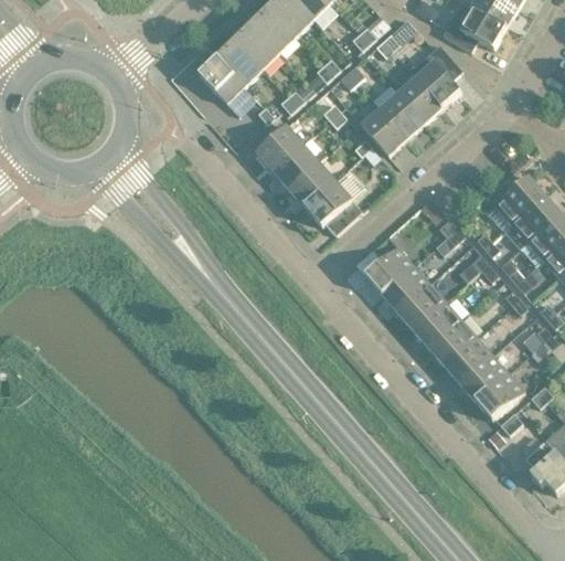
[(313,19),(295,0),(275,0),(268,7),(297,35),(313,19)]
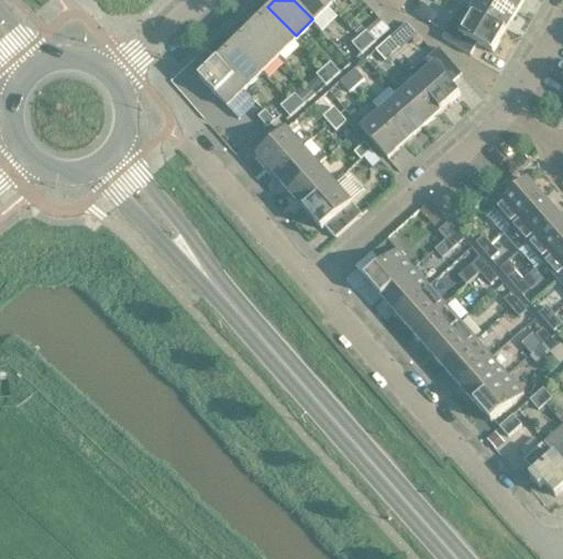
[(294,0),(312,19),(330,2),(328,0),(294,0)]
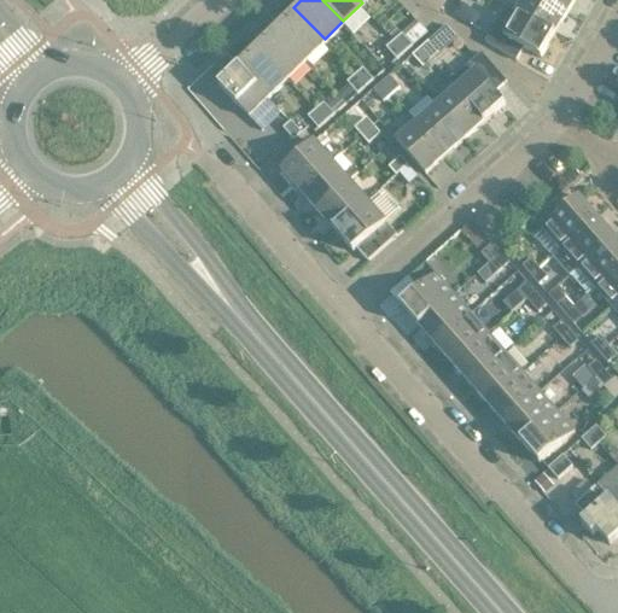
[(522,0),(517,7),(554,30),(567,7),(555,0),(522,0)]
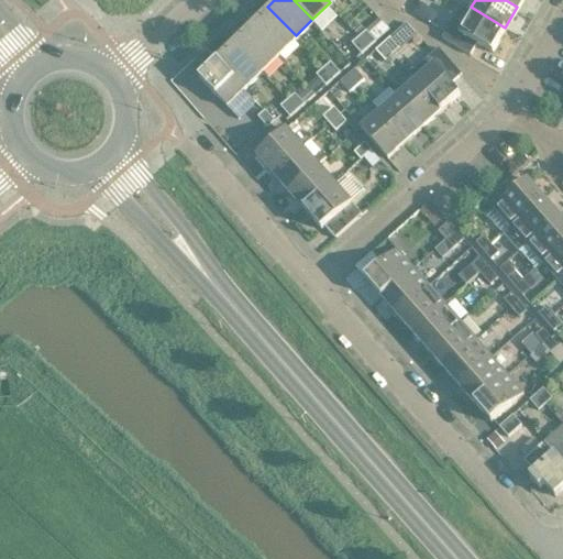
[(296,35),(267,7),(251,23),(278,52),(296,35)]
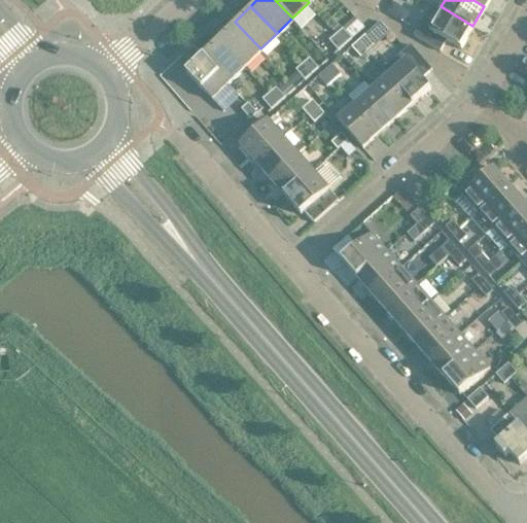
[(441,6),(429,26),(420,21),(414,32),(441,47),(447,37),(461,45),(472,26),(441,6)]
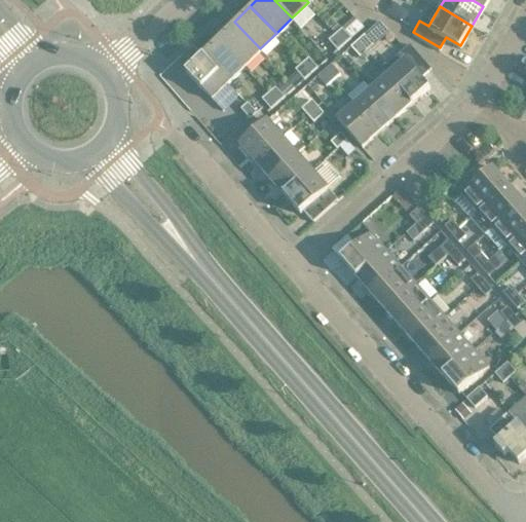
[(364,24),(358,16),(345,27),(343,25),(336,31),(345,39),(364,24)]
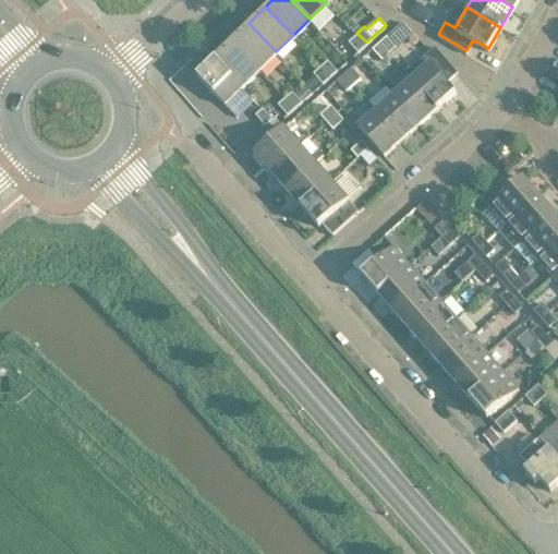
[(249,23),(231,40),(259,69),(276,51),(249,23)]
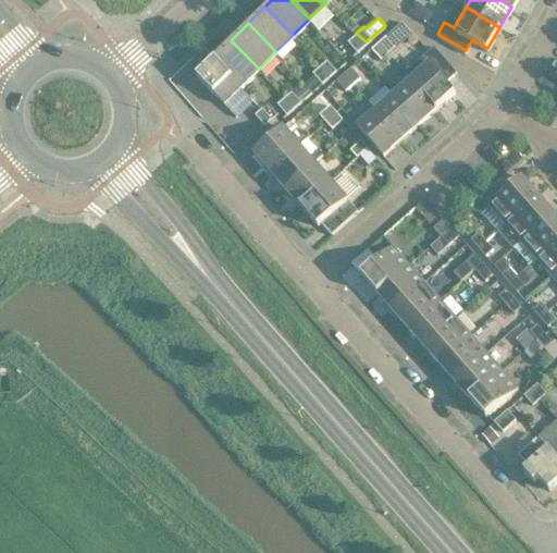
[(366,41),(356,33),(348,39),(357,49),(366,41)]
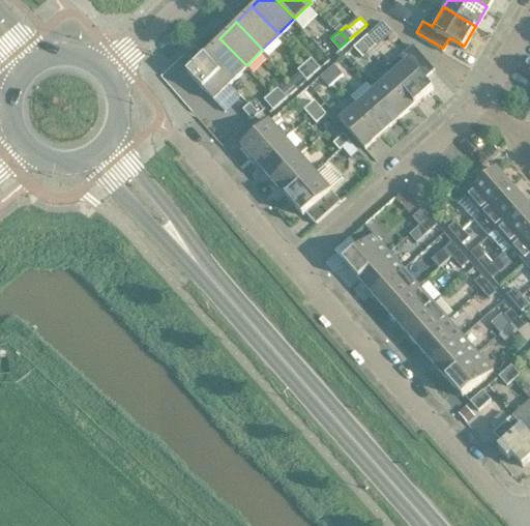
[(361,37),(370,48),(376,41),(367,32),(361,37)]
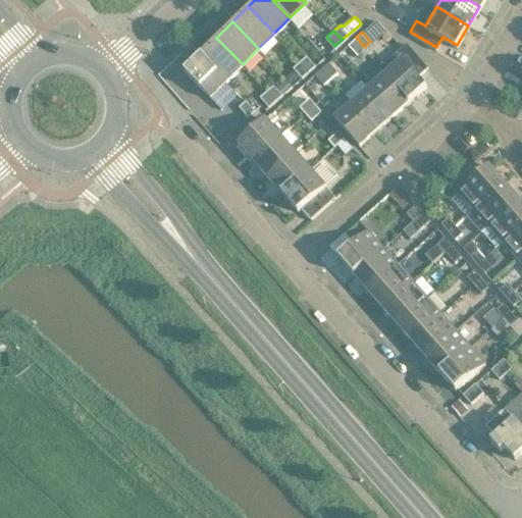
[(364,47),(356,37),(349,43),(357,52),(364,47)]
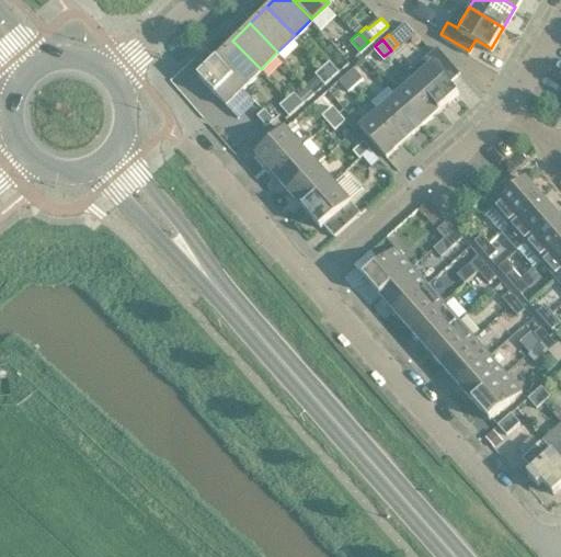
[(232,41),(216,57),(243,86),(261,69),(232,41)]
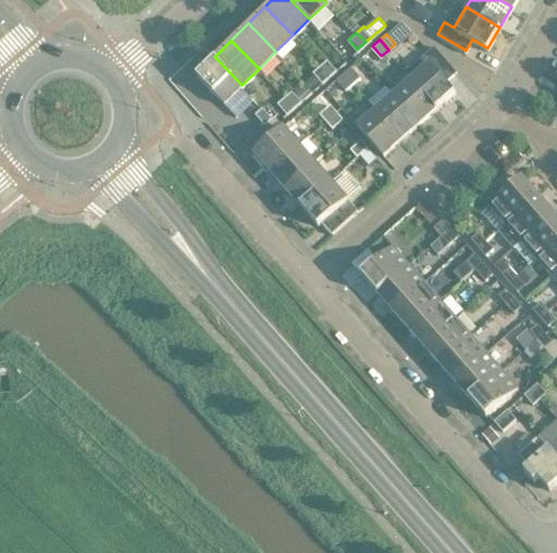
[(434,44),(417,59),(405,69),(411,76),(437,106),(456,89),(446,78),(457,70),(434,44)]
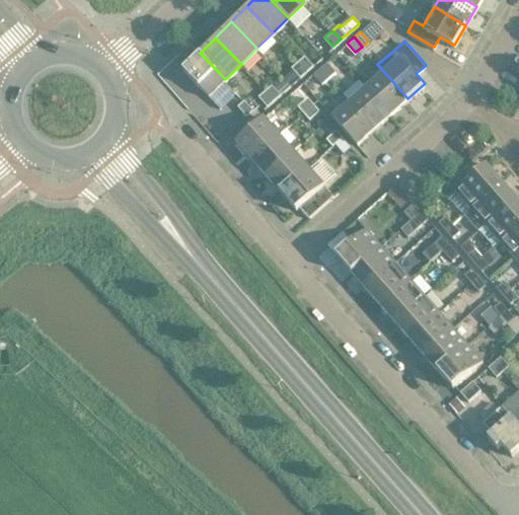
[(225,79),(200,53),(183,68),(210,94),(225,79)]
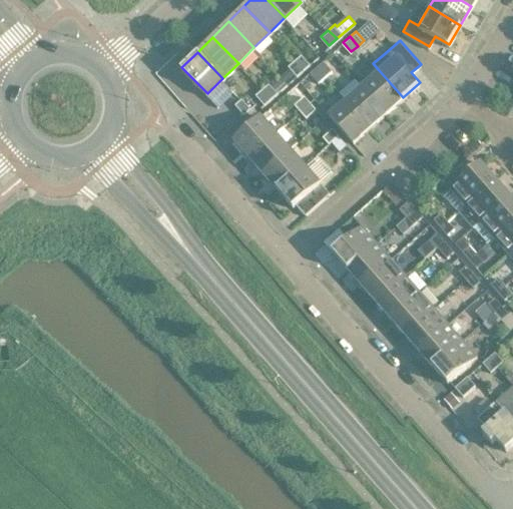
[(302,53),(296,58),(304,67),(310,62),(302,53)]
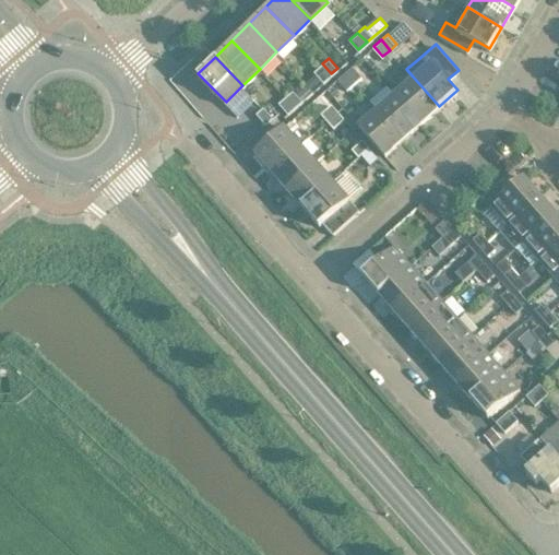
[(331,73),(322,63),(314,70),(316,72),(305,81),(313,90),(331,73)]
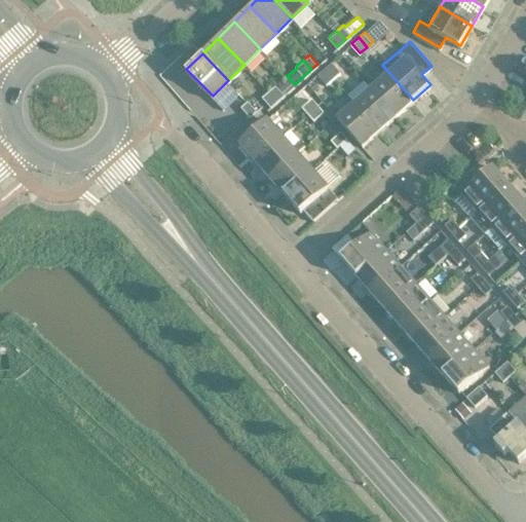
[(331,61),(325,67),(334,76),(340,71),(331,61)]
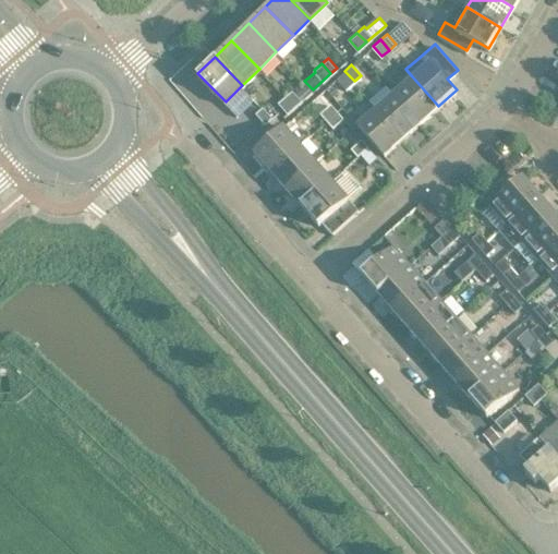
[(354,81),(344,71),(337,76),(347,87),(354,81)]
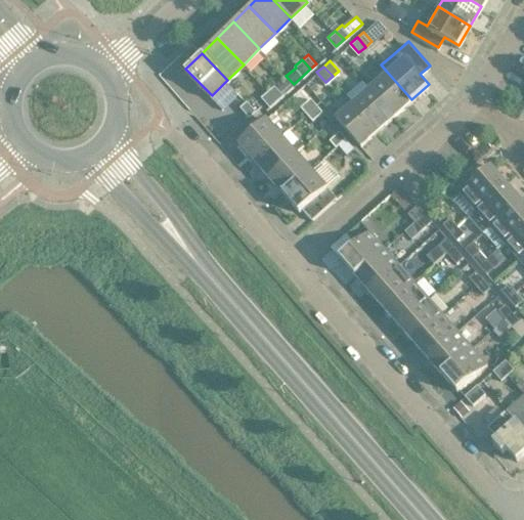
[(387,72),(370,86),(395,114),(411,99),(387,72)]
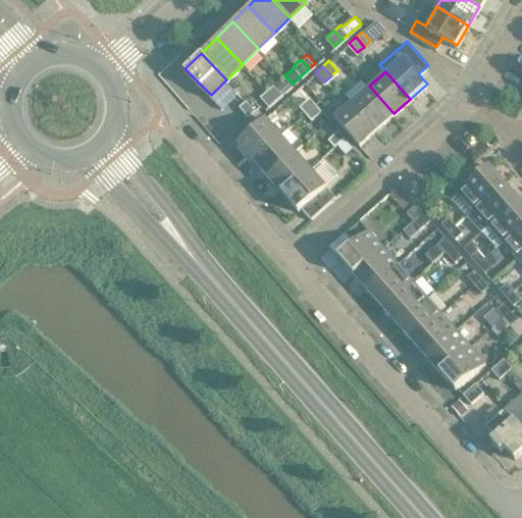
[(273,83),(267,89),(275,98),(293,84),(284,75),(275,85),(273,83)]
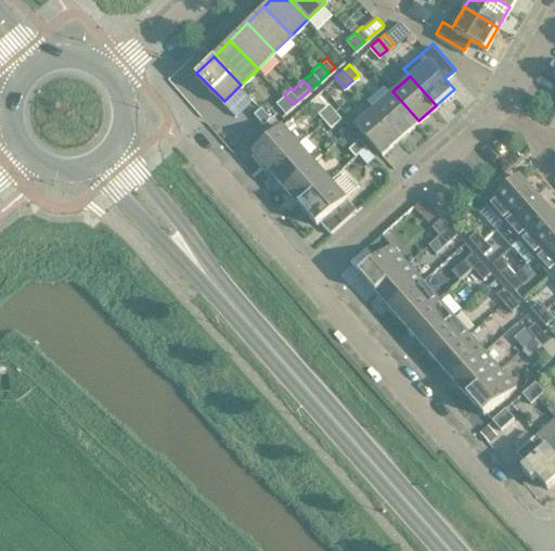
[(386,97),(374,106),(400,137),(418,120),(392,91),(386,85),(381,90),(386,97)]
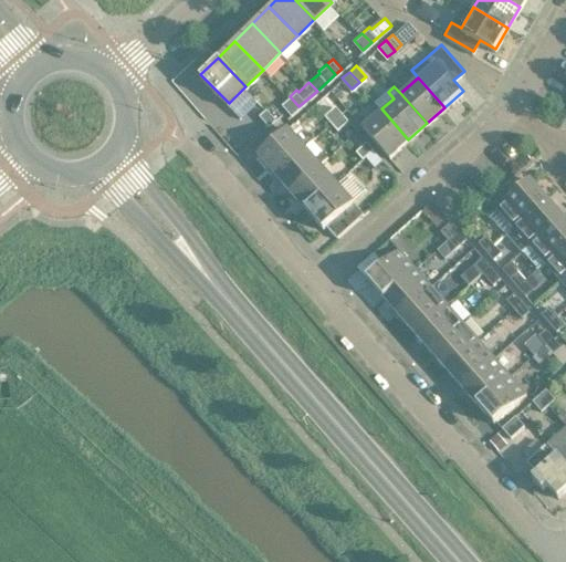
[(299,106),(290,96),(282,103),(292,113),(299,106)]
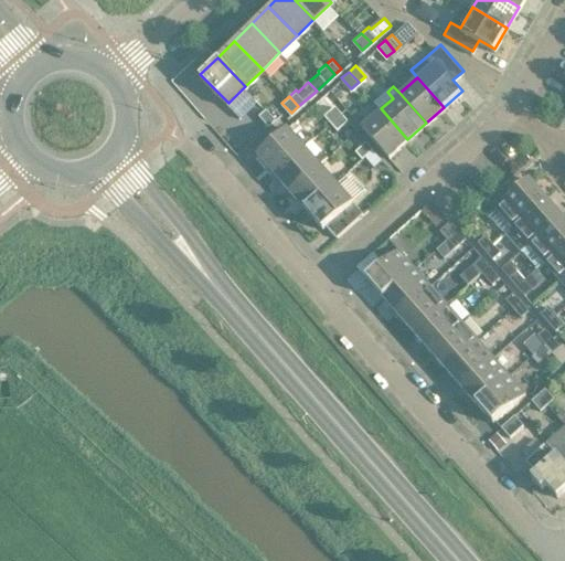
[(268,124),(280,113),(272,102),(258,113),(268,124)]
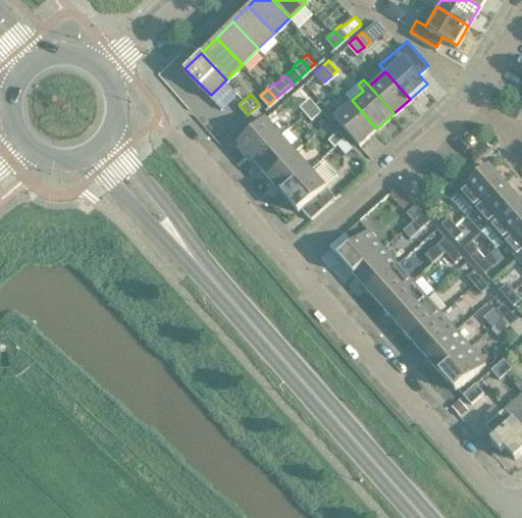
[(306,110),(315,102),(309,96),(300,104),(306,110)]
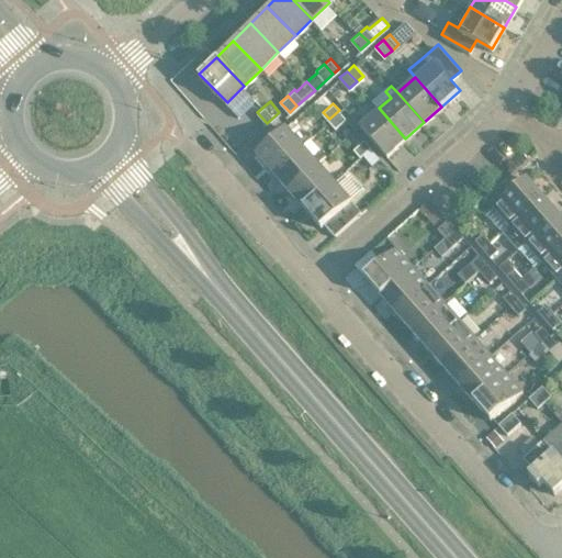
[(405,138),(379,108),(361,124),(388,154),(405,138)]
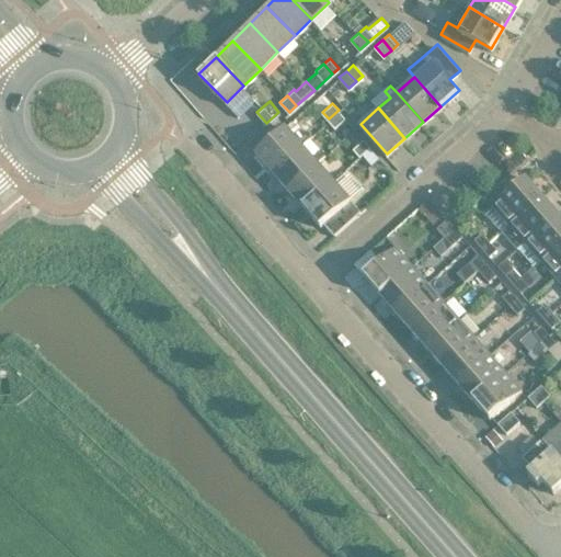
[(345,117),(339,110),(329,118),(334,126),(345,117)]
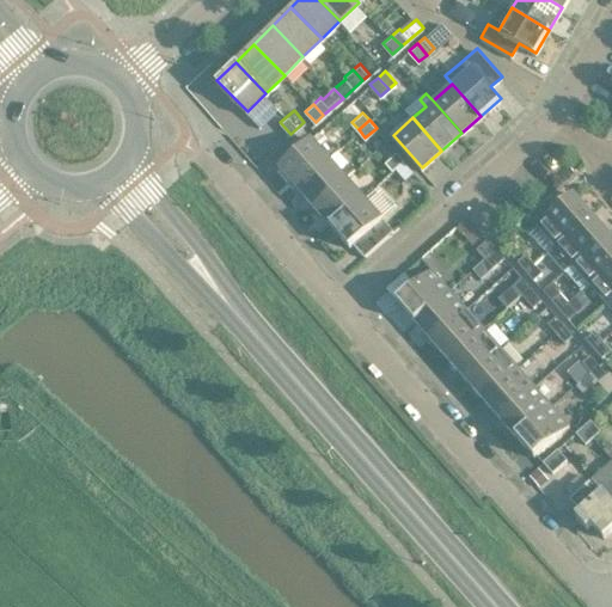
[(297,184),(329,155),(311,135),(279,164),(297,184)]
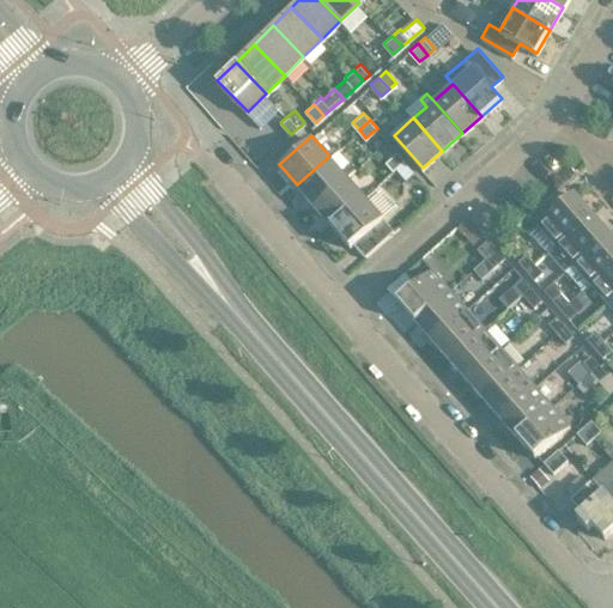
[(386,162),(393,169),(405,159),(398,151),(386,162)]
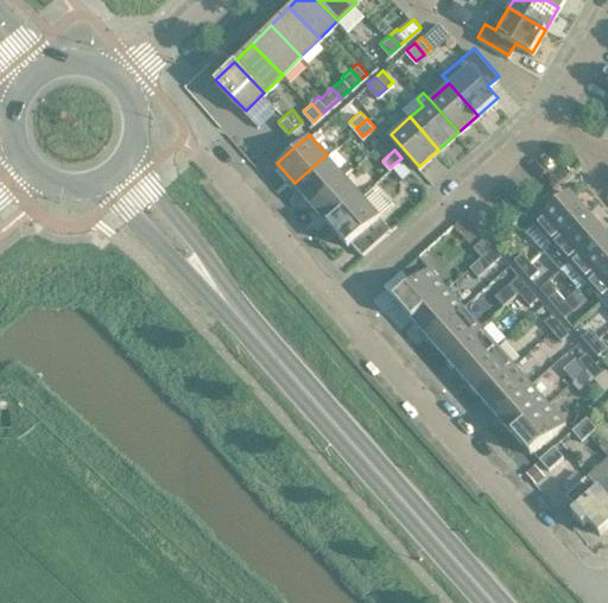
[(327,154),(295,183),(311,202),(343,173),(353,166),(347,160),(339,167),(327,154)]
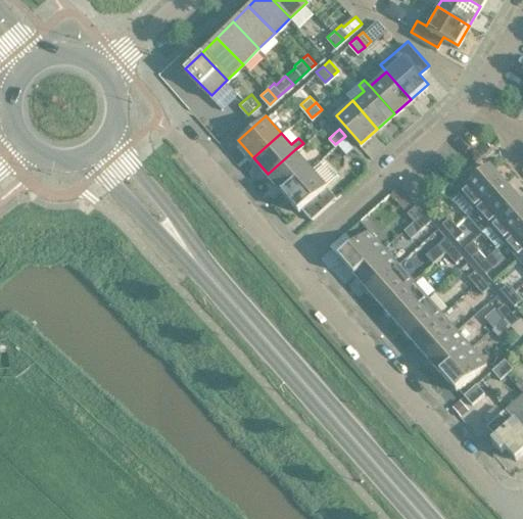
[(311,166),(295,149),(268,174),(282,190),(311,166)]
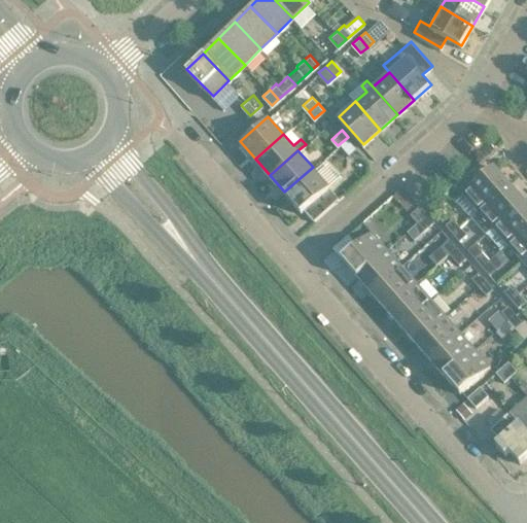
[(463,190),(464,192),(456,199),(471,215),(508,181),(493,164),(463,190)]
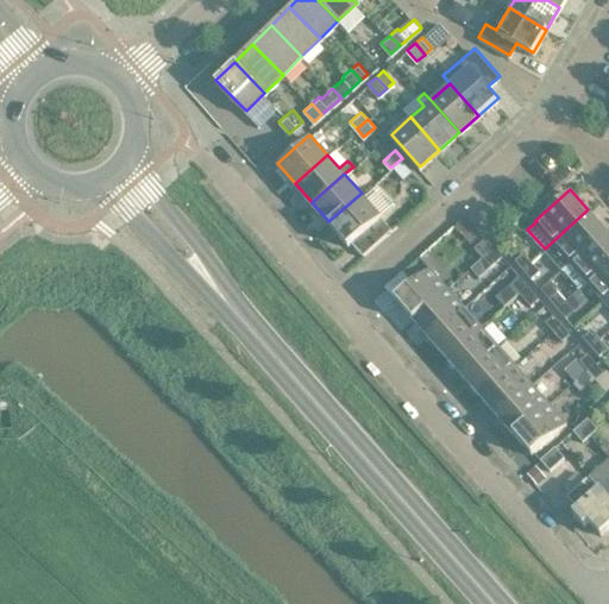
[(391,227),(362,193),(328,221),(347,243),(351,240),(363,253),(391,227)]
